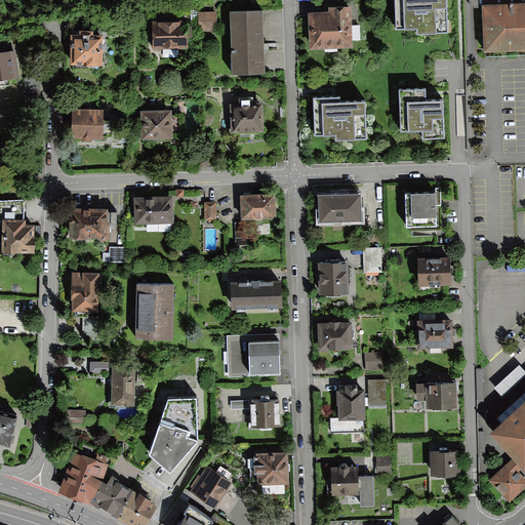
[(395,0),(397,29),(415,29),(415,33),(451,32),(449,0),(395,0)]
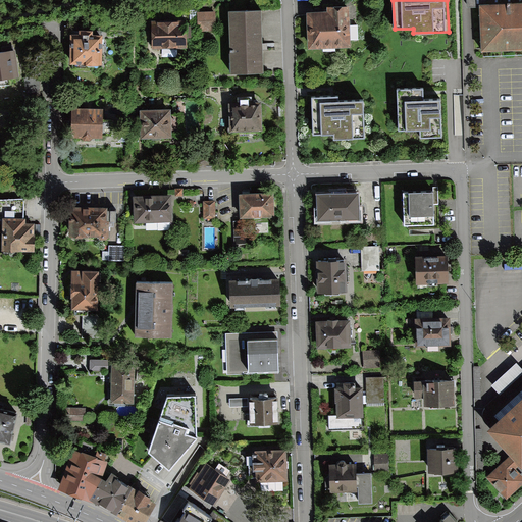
[(521,0),(474,4),(477,49),(521,45),(521,0)]
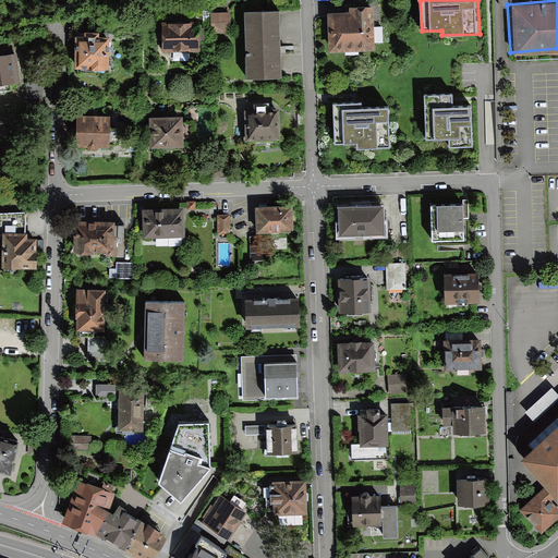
[(327,7),(327,50),(374,50),(374,7),(327,7)]
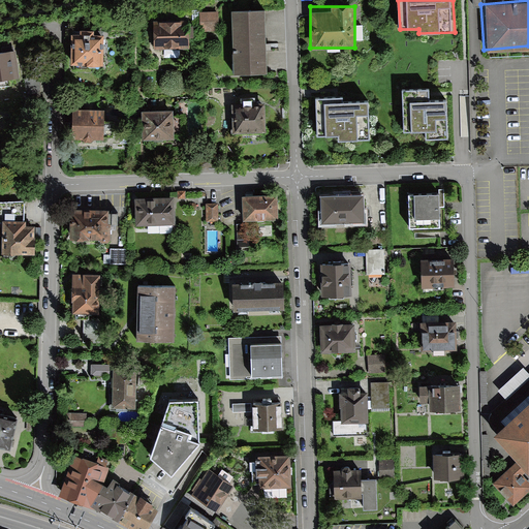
[(231,9),(234,75),(268,75),(266,8),(231,9)]
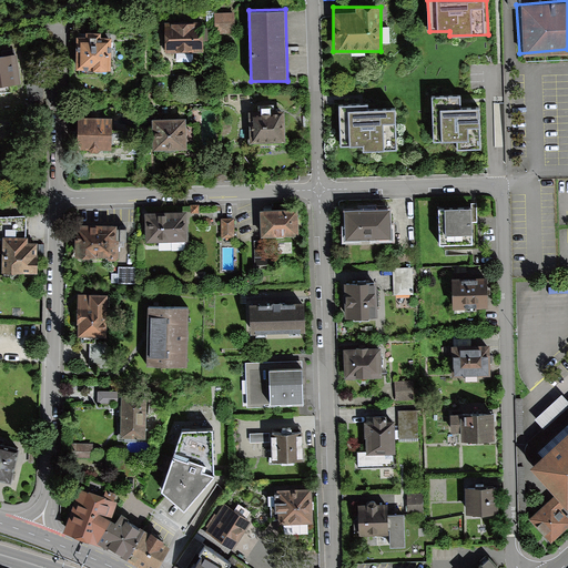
[(214,14),(214,34),(232,34),(232,14),(214,14)]
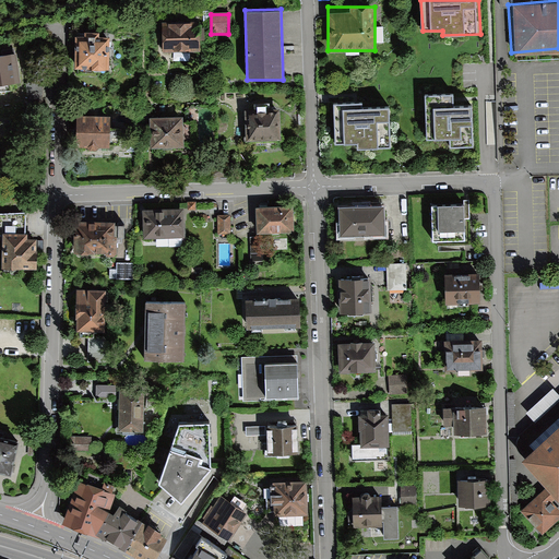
[(161,21),(161,51),(200,51),(199,20),(161,21)]
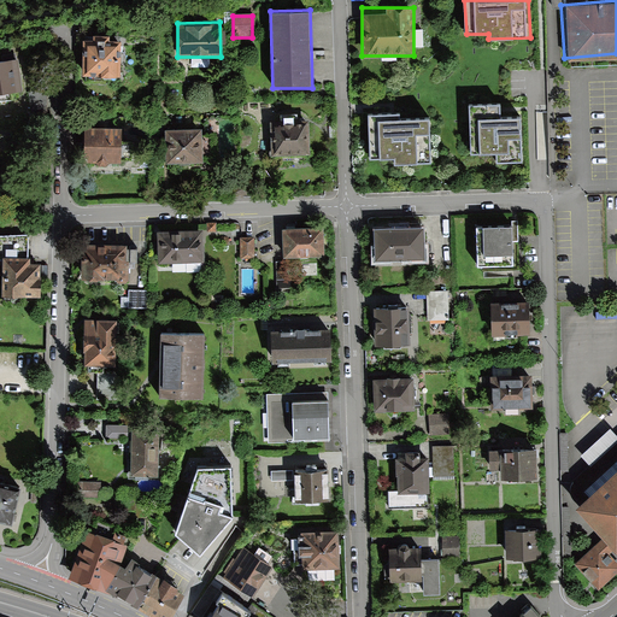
[(83,42),(82,76),(116,77),(117,43),(83,42)]
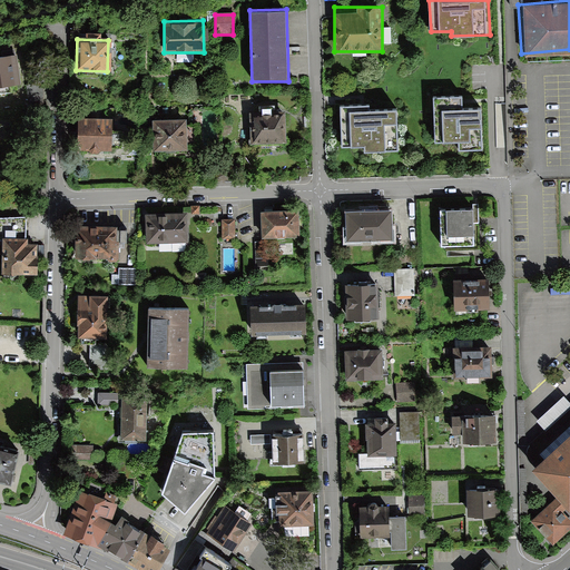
[(17,56),(0,57),(0,94),(13,92),(13,86),(20,86),(17,56)]
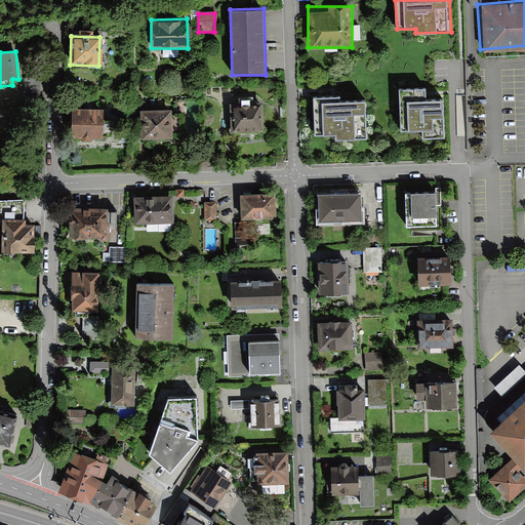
[(446,135),(444,96),(425,97),(425,83),(397,84),(399,130),(420,129),(421,136),(446,135)]
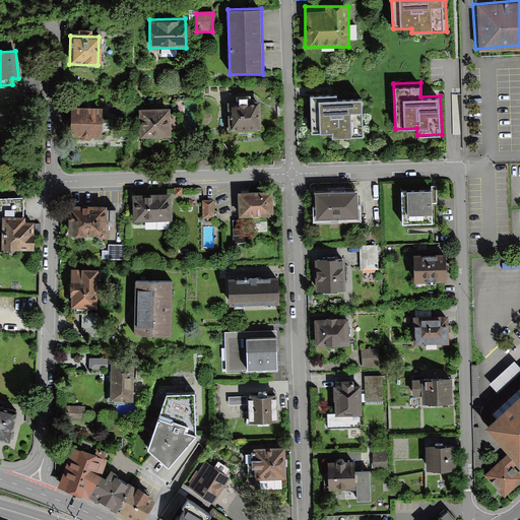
[(360,100),(334,101),(333,93),(309,94),(311,133),(331,132),(331,138),(362,137),(360,100)]
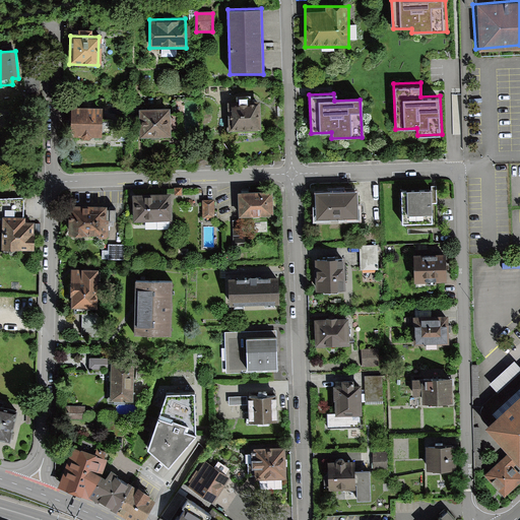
[(460,93),(452,93),(453,134),(461,134),(460,93)]
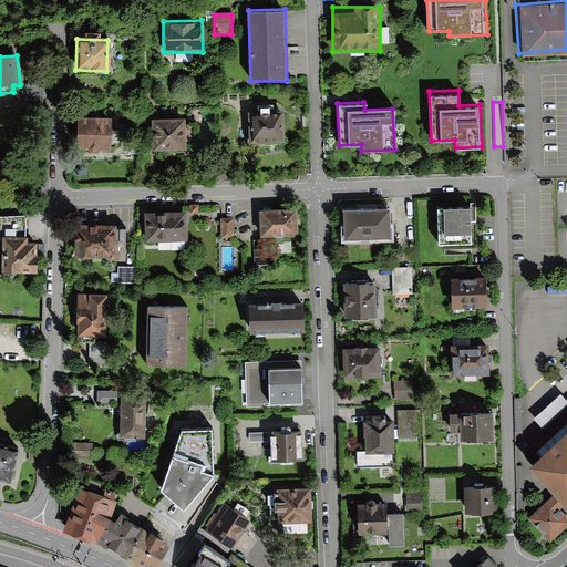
[(75,114),(75,148),(112,150),(112,115),(75,114)]
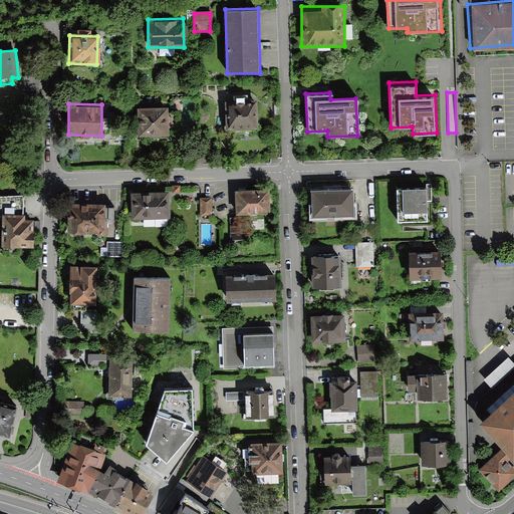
[(226,104),(226,132),(256,132),(256,105),(226,104)]
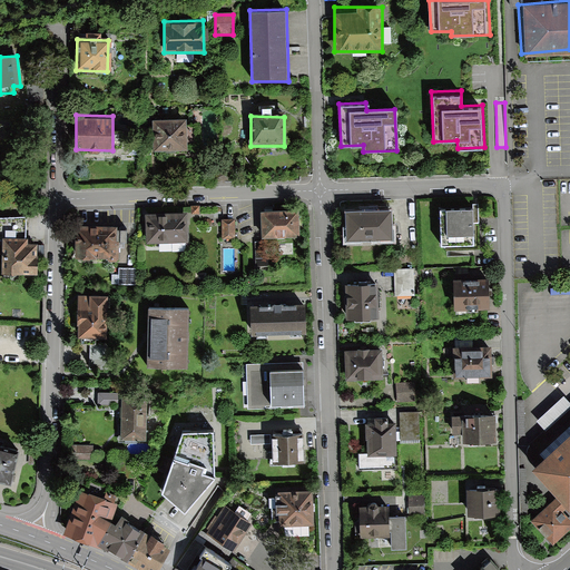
[(154,120),(154,150),(187,149),(186,119),(154,120)]
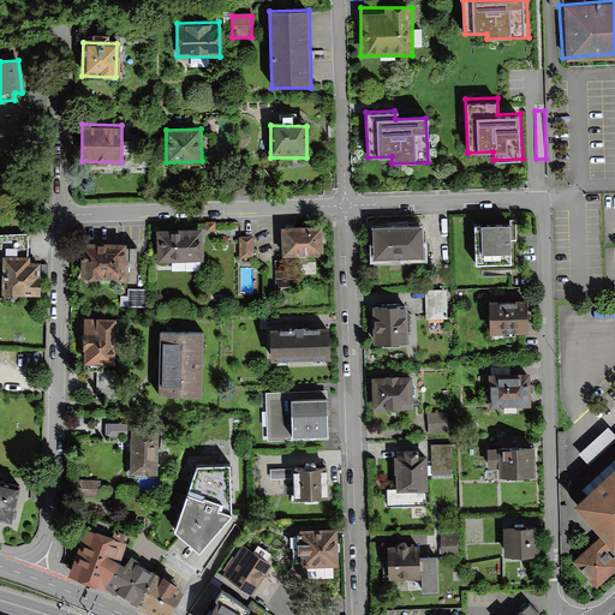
[(475,227),(475,266),(512,264),(512,243),(517,243),(517,219),(508,219),(508,226),(475,227)]
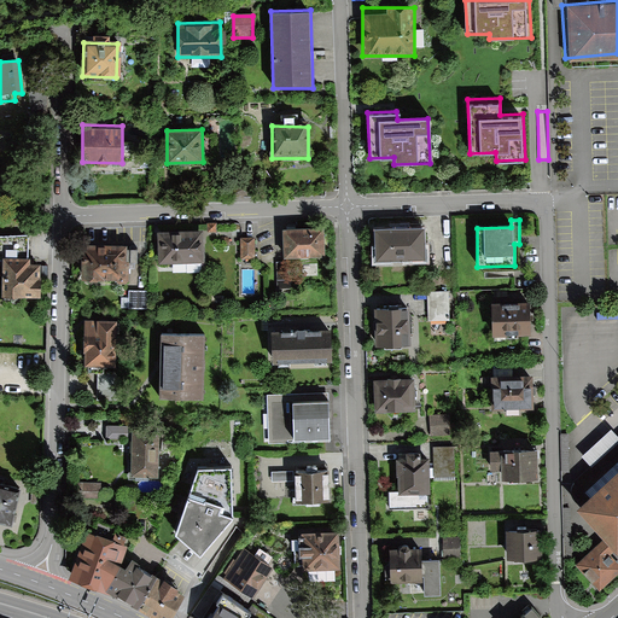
[(377,228),(378,258),(424,256),(423,226),(377,228)]
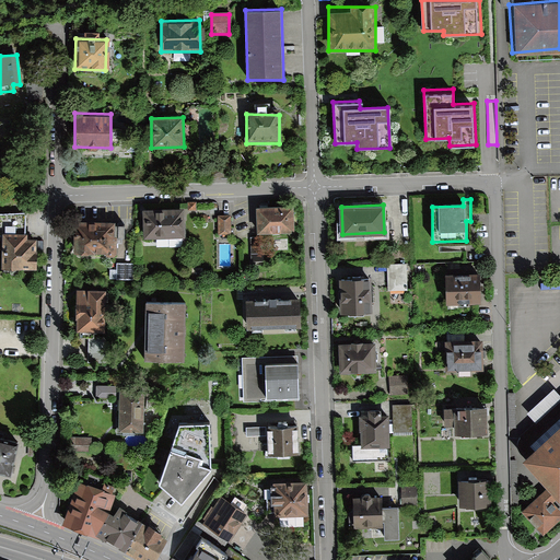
[(256,209),(258,232),(293,229),(291,206),(256,209)]
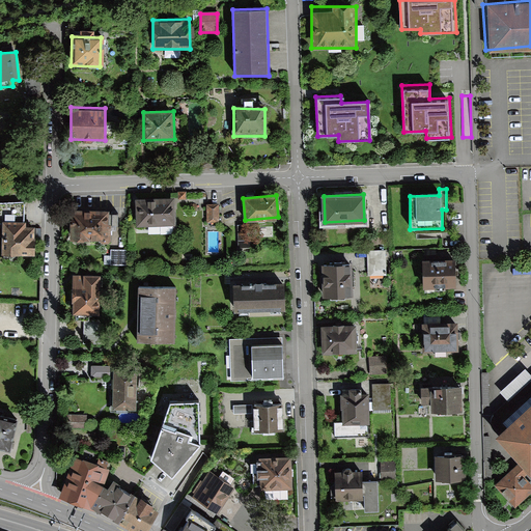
[(135,226),(175,224),(174,197),(134,199),(135,226)]
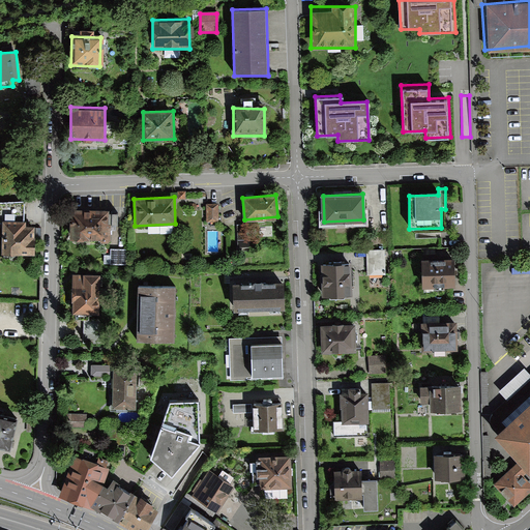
[(202,221),(216,222),(217,203),(203,202),(202,221)]
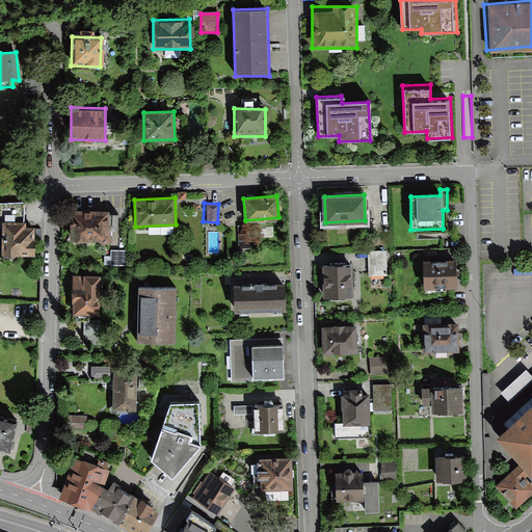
[(72,209),(71,241),(109,243),(110,210),(72,209)]
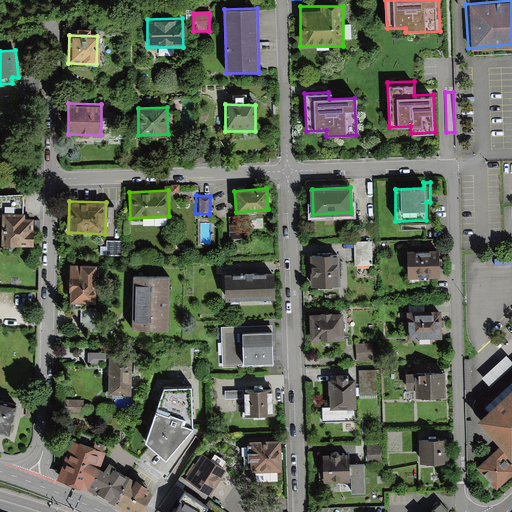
[(0,213),(0,246),(30,246),(29,213),(0,213)]
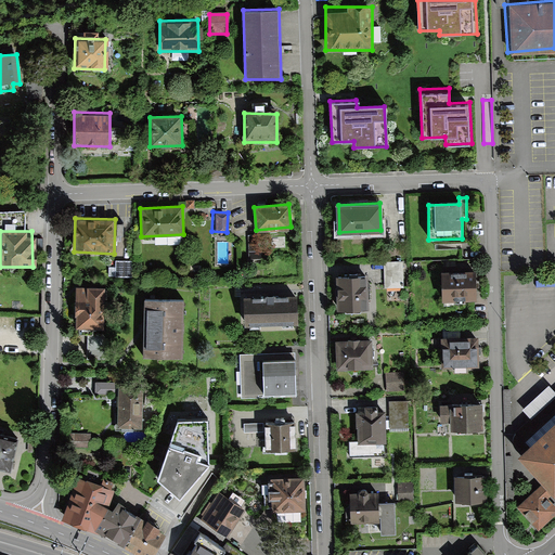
[(125,260),(114,260),(114,276),(130,276),(130,260),(125,260)]
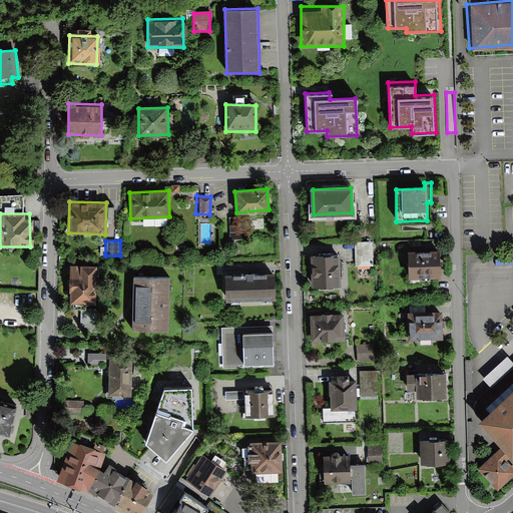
[(375,241),(355,241),(356,267),(376,267),(375,241)]
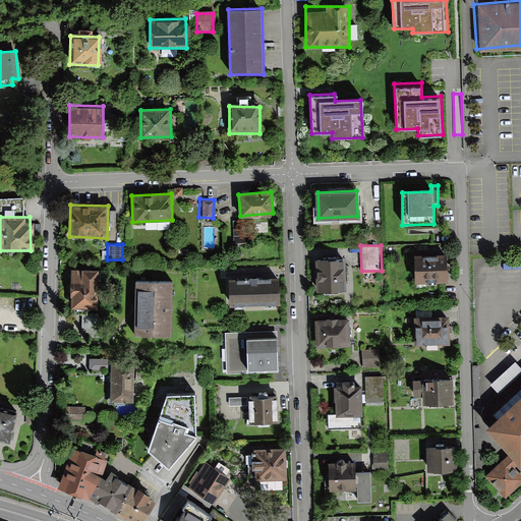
[(413,256),(415,285),(448,283),(447,266),(446,254),(413,256)]
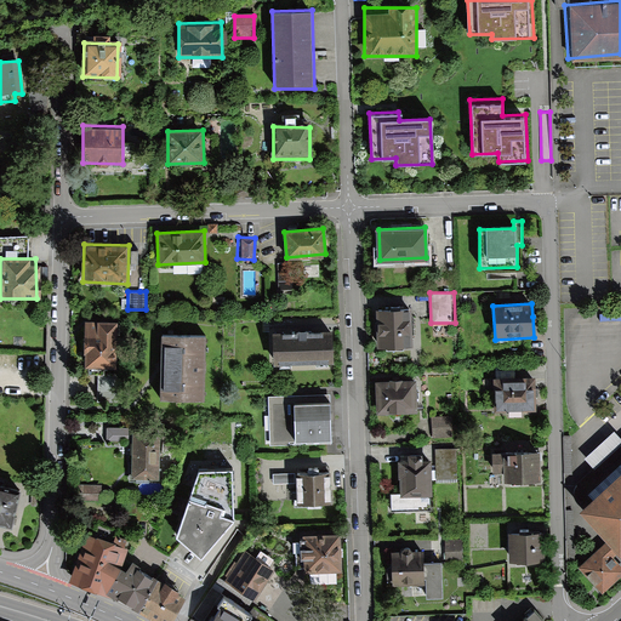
[(379,309),(379,348),(410,347),(410,309),(379,309)]
